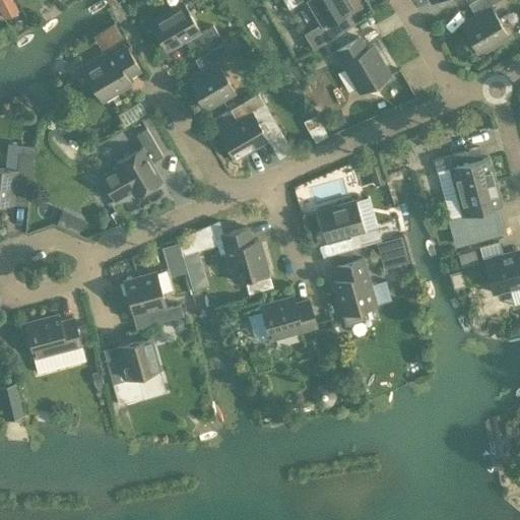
[(289,0),(293,3),(298,0),(305,0),(321,26),(350,8),(345,0),(289,0)]
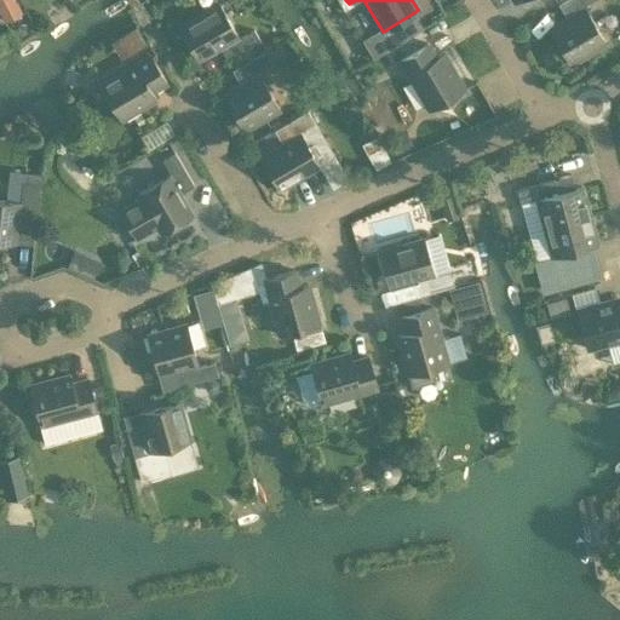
[(592,0),(564,0),(558,4),(567,18),(550,29),(570,64),(606,42),(584,6),(592,0)]
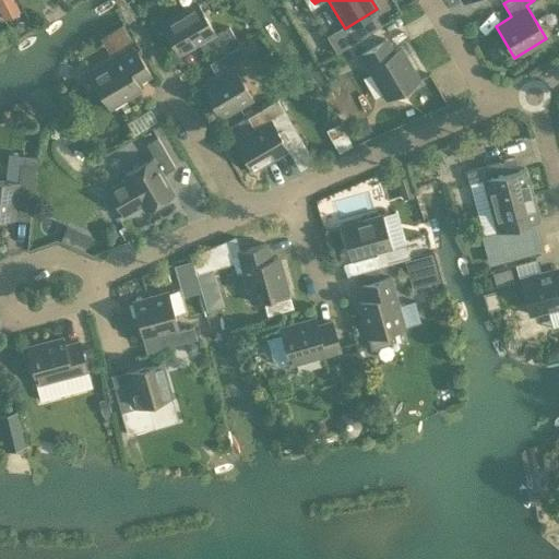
[(205,38),(212,51),(235,38),(228,27),(215,35),(198,4),(162,25),(178,54),(205,38)]
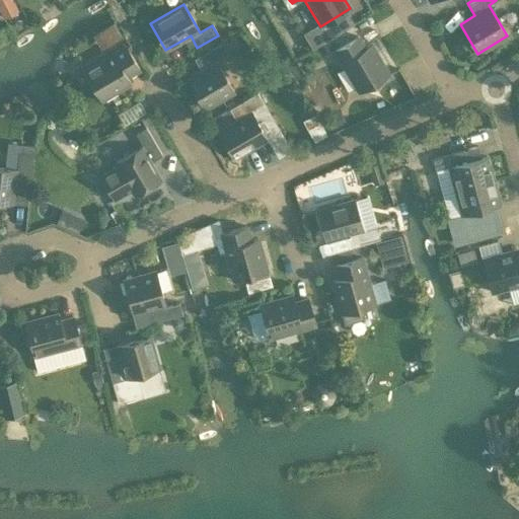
[(121,40),(113,24),(98,32),(107,48),(121,40)]
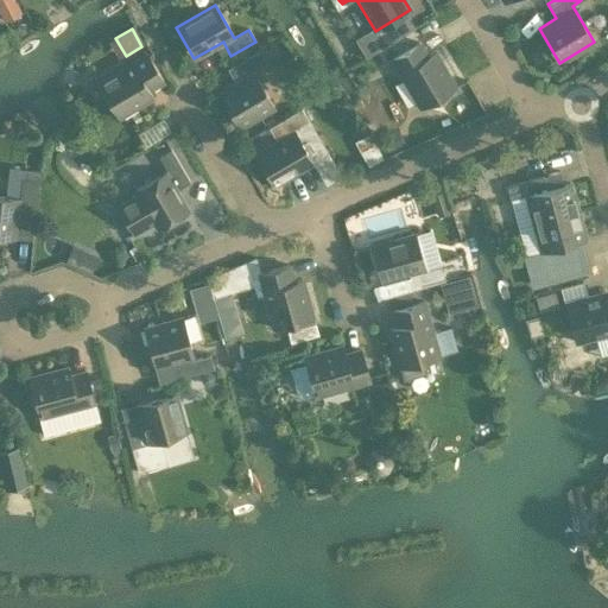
[(428,57),(419,43),(392,58),(420,108),(455,87),(435,54),(428,57)]
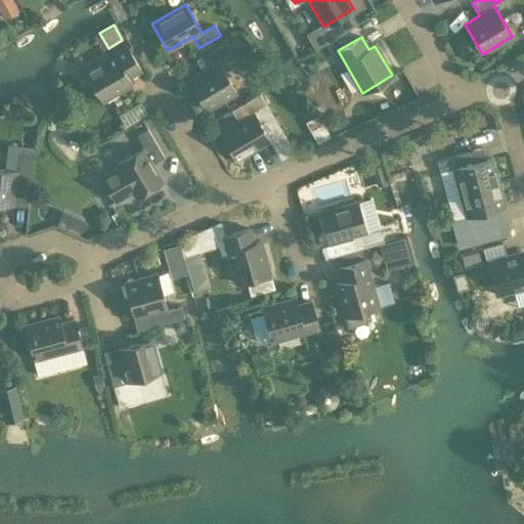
[(235,92),(217,60),(229,53),(223,42),(197,59),(203,72),(188,80),(206,110),(235,92)]
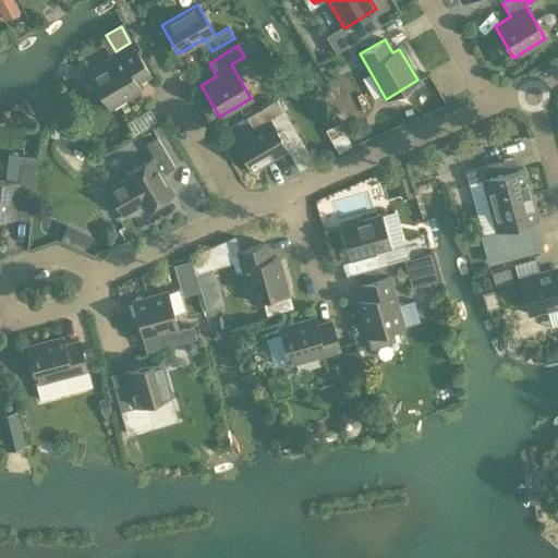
[(149,74),(135,49),(89,76),(108,108),(140,88),(136,82),(149,74)]
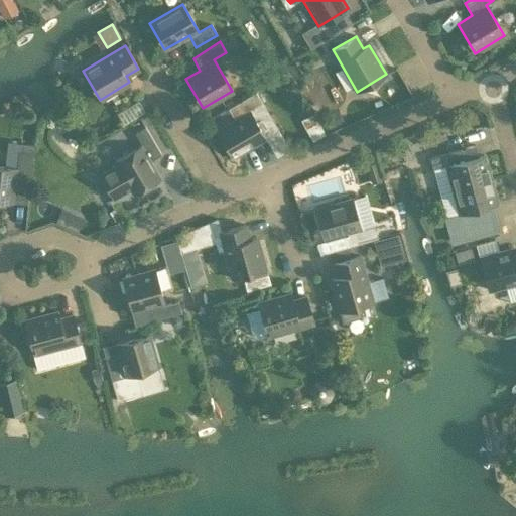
[(265,138),(249,110),(261,102),(255,92),(228,108),(235,120),(217,131),(232,157),(265,138)]
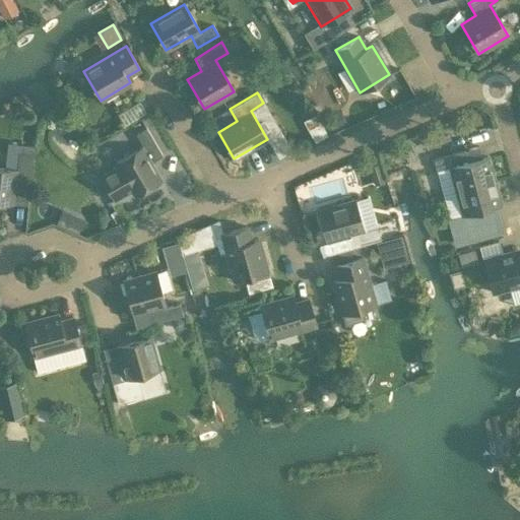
[(321,124),(311,130),(317,141),(327,135),(321,124)]
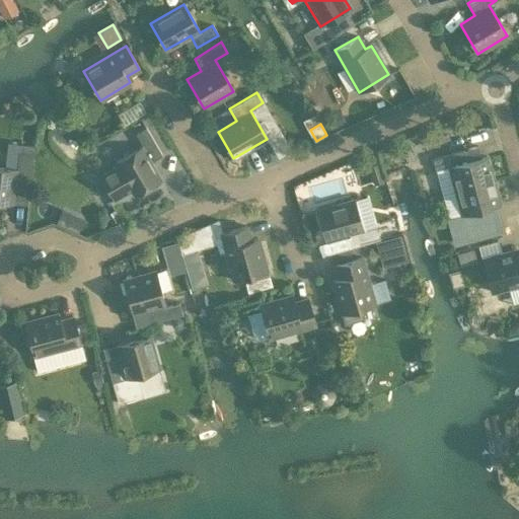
[(116,161),(118,165),(99,176),(114,200),(132,189),(135,196),(160,180),(149,162),(162,155),(146,127),(135,133),(142,146),(116,161)]
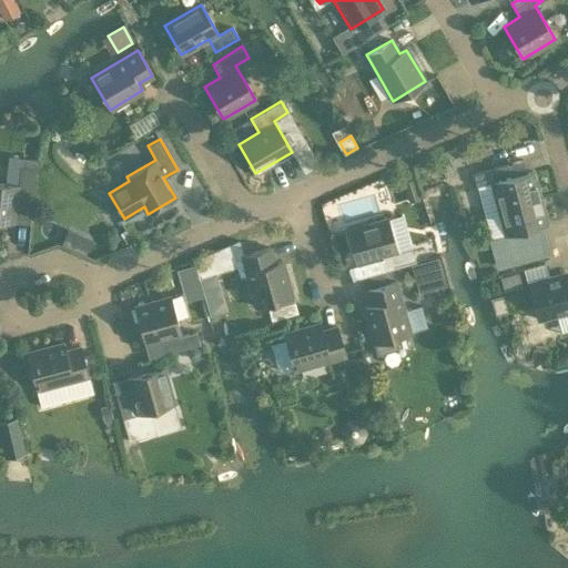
[(539,198),(533,171),(510,178),(507,164),(473,174),(476,186),(492,182),(498,209),(539,198)]
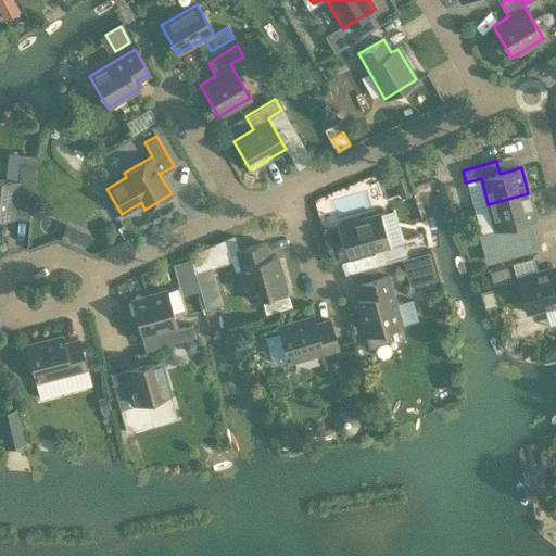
[(35,167),(22,166),(21,181),(19,181),(0,178),(0,215),(14,217),(15,200),(32,201),(35,167)]
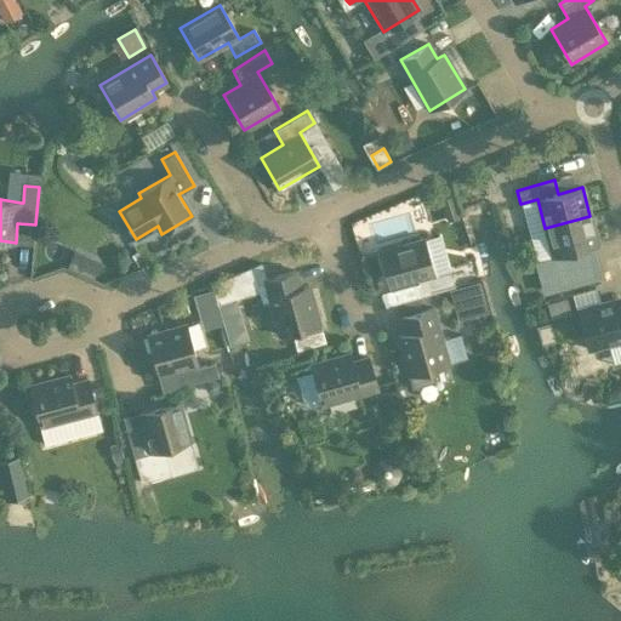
[(590,216),(545,228),(553,257),(536,261),(540,275),(577,266),(573,251),(598,245),(590,216)]
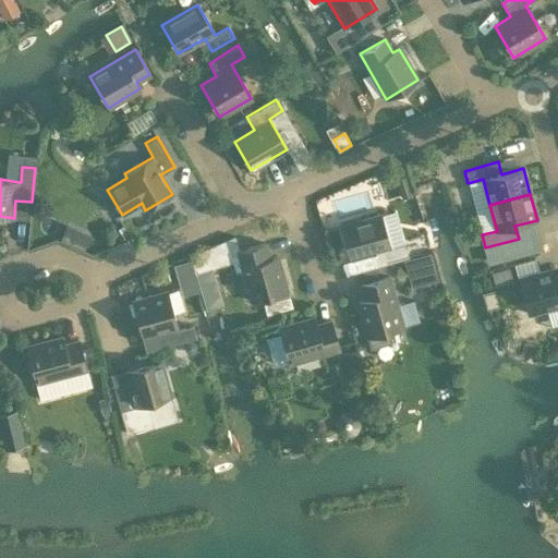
[(340,227),(349,258),(372,252),(375,265),(408,256),(404,245),(390,249),(390,246),(381,215),(340,227)]
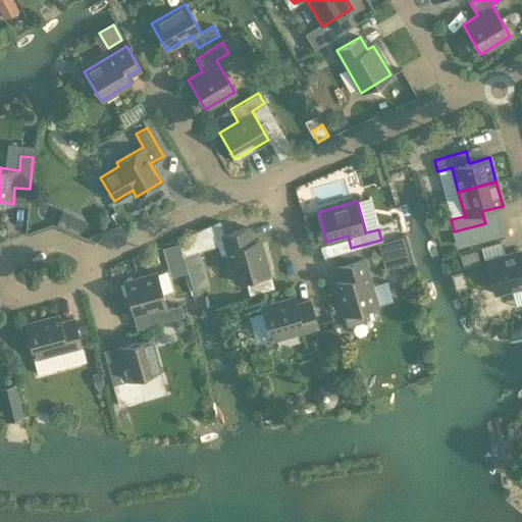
[(114,211),(107,215),(113,225),(120,220),(114,211)]
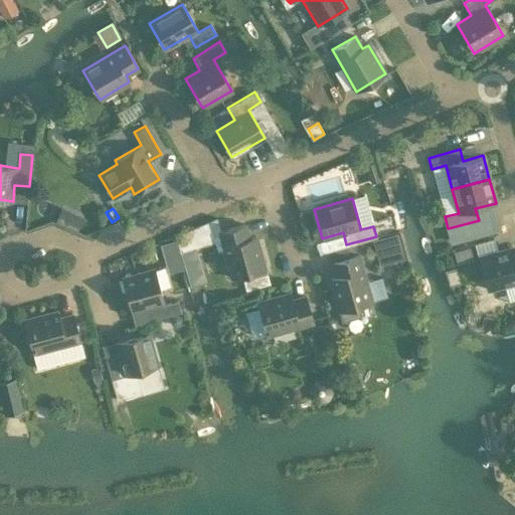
[(248,238),(244,224),(219,231),(231,279),(265,269),(255,236),(248,238)]
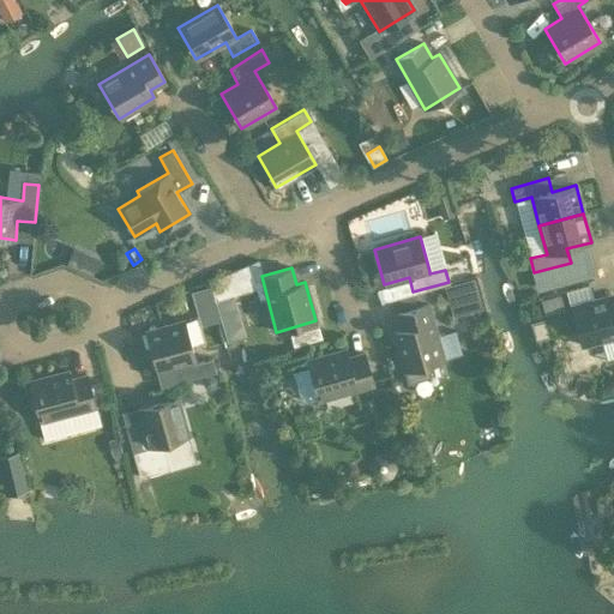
[(446,286),(456,315),(488,306),(479,276),(446,286)]
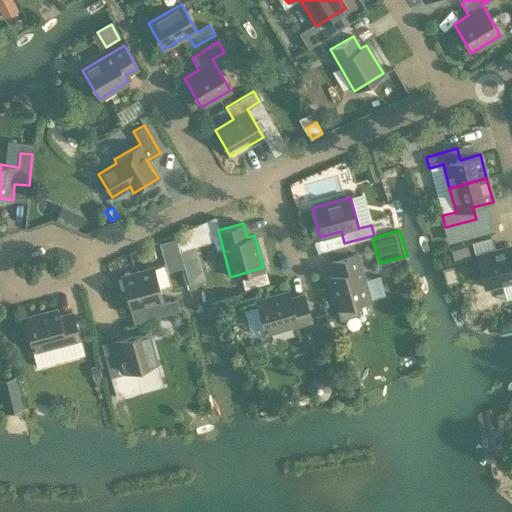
[(334,275),(328,277),(337,309),(340,320),(359,315),(356,304),(369,300),(356,254),(346,256),(343,245),(332,248),(335,260),(330,261),(334,275)]
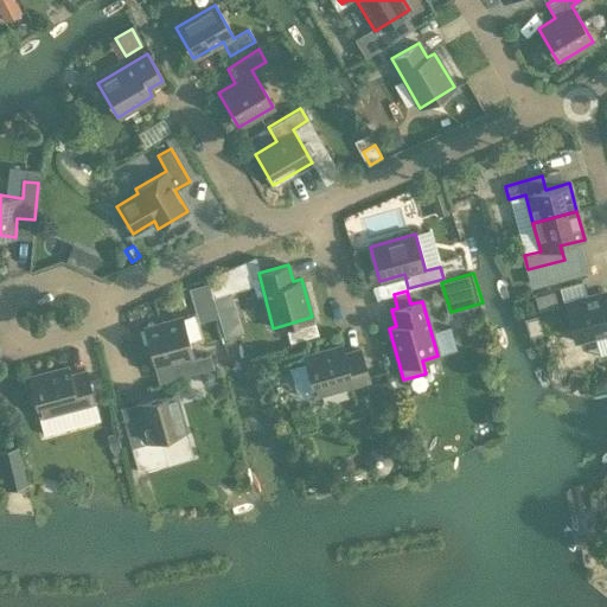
[(574,342),(606,332),(606,300),(605,301),(602,293),(563,304),(574,342)]
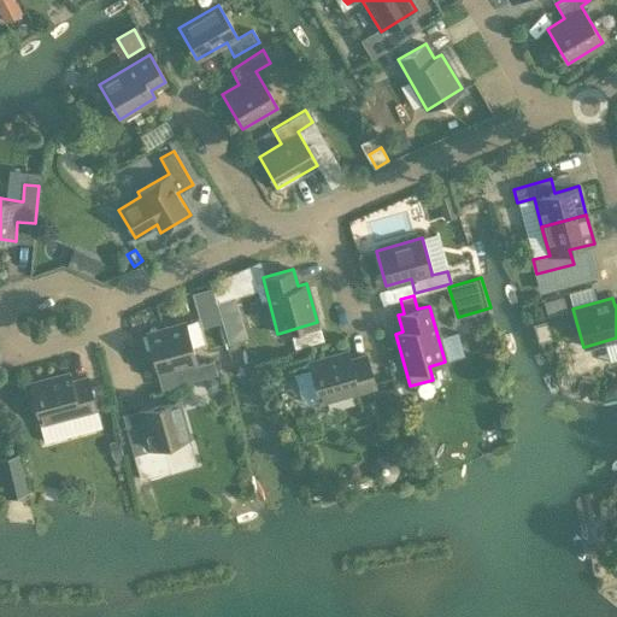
[(181,383),(217,372),(213,359),(197,364),(186,322),(146,334),(157,372),(176,368),(181,383)]
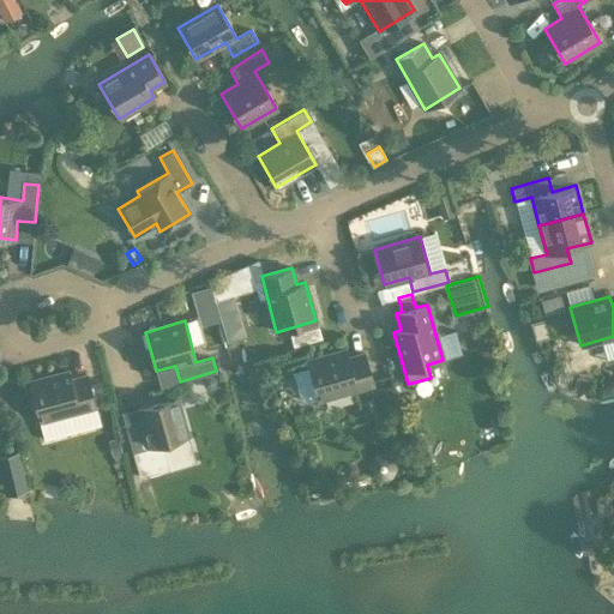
[(348,359),(345,349),(307,361),(318,399),(373,384),(365,354),(348,359)]
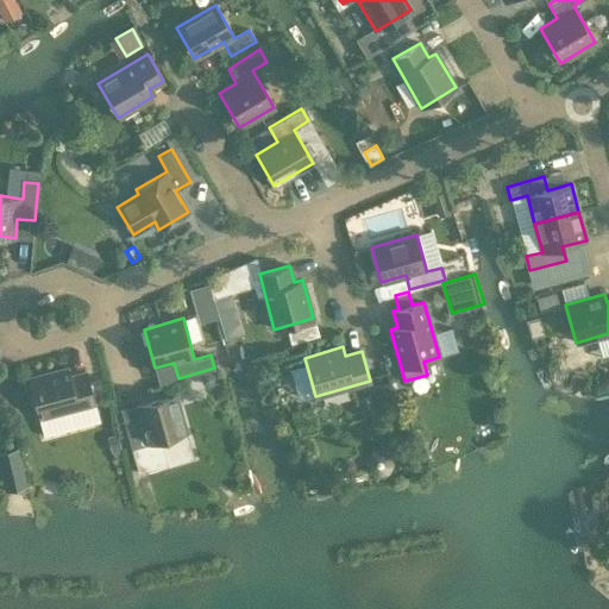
[(68,368),(29,378),(39,420),(95,405),(94,403),(86,372),(69,377),(68,368)]
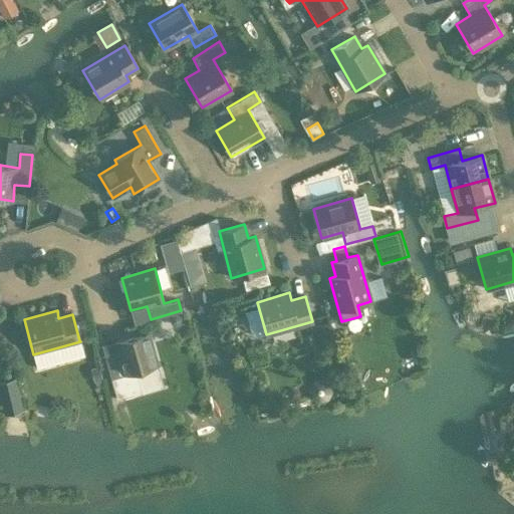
[(148,332),(115,341),(119,357),(106,361),(114,392),(126,389),(131,387),(132,372),(157,365),(154,354),(148,332)]
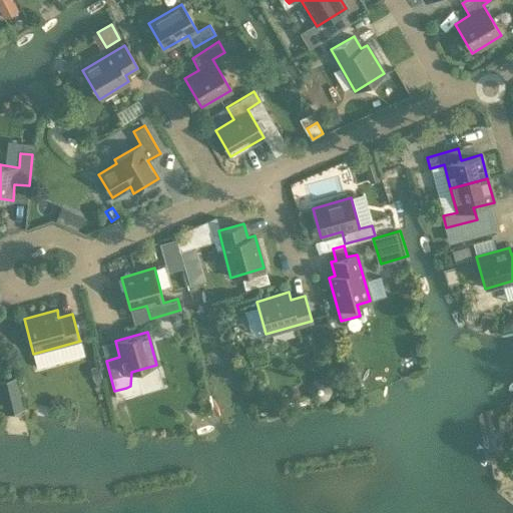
[(0,392),(3,406),(19,403),(13,379),(0,381),(0,392)]
